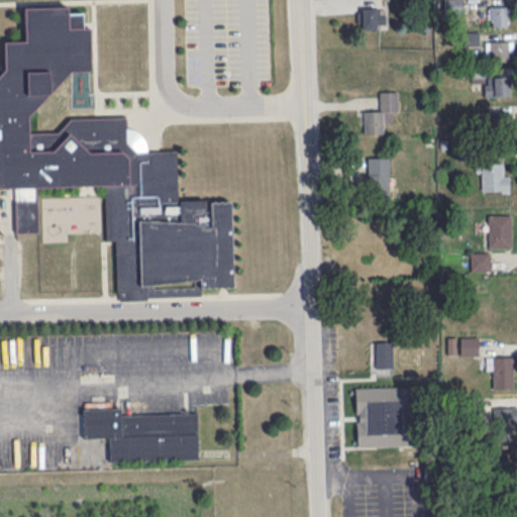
[(0,73),(5,68),(4,41),(25,40),(24,7),(68,5),(68,12),(82,11),(82,25),(89,25),(91,71),(71,71),(28,114),(29,131),(58,130),(67,118),(125,116),(125,126),(129,127),(135,129),(139,133),(142,135),(144,139),(146,145),(147,149),(177,149),(178,199),(213,198),(213,200),(231,200),(233,286),(202,287),(203,295),(149,296),(149,299),(118,300),(118,291),(117,291),(115,239),(105,240),(103,185),(37,187),(39,231),(13,232),(12,187),(0,187),(0,73)]
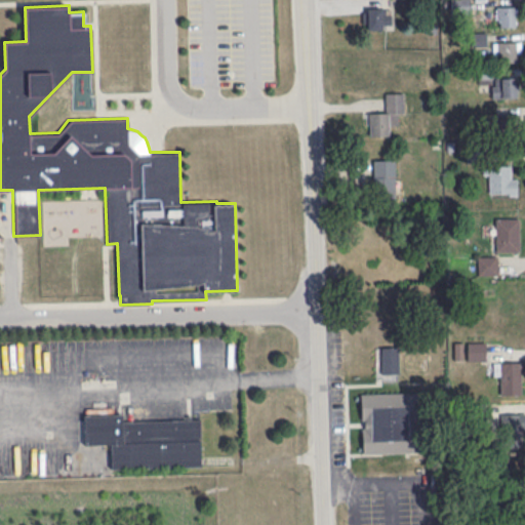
[(517,27),(517,5),(495,5),(495,27),(517,27)]
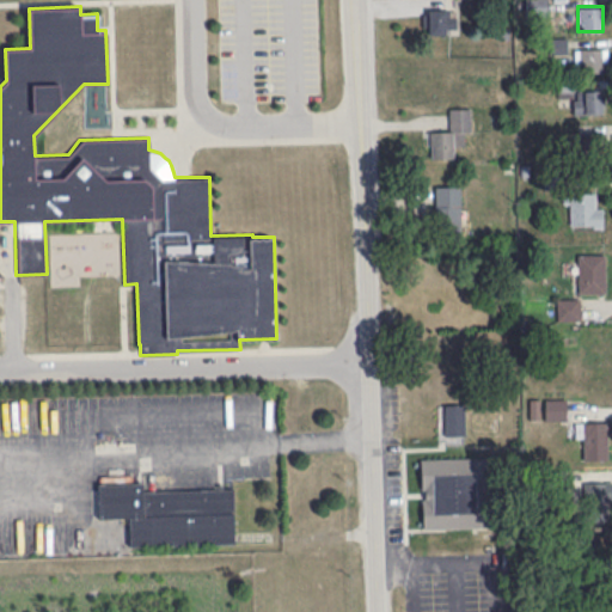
[(427,10),(427,34),(457,34),(457,10),(427,10)]
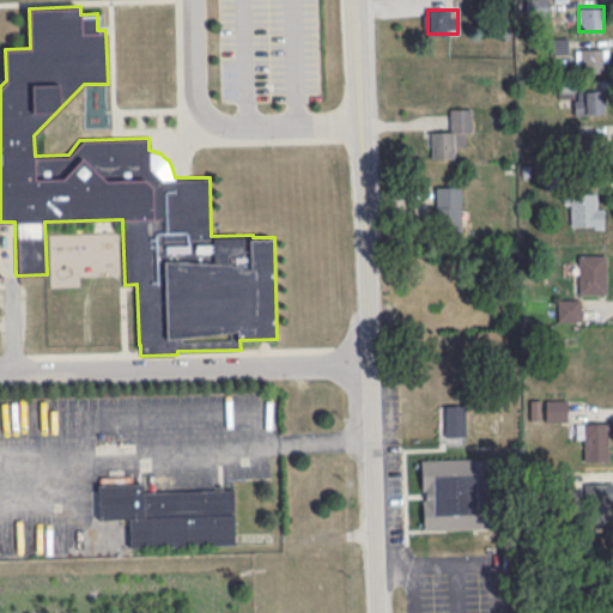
[(581,72),(605,72),(605,47),(581,47),(581,72)]
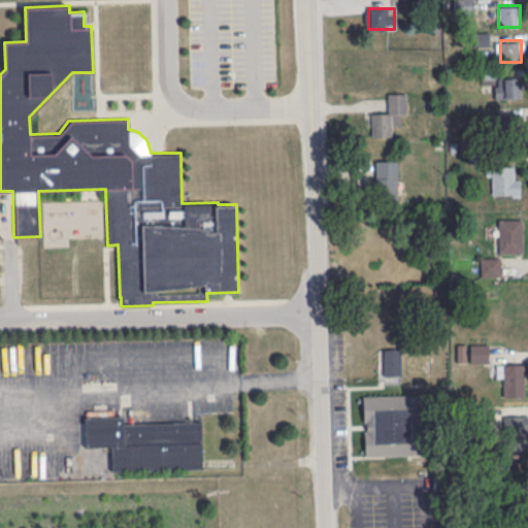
[(495,77),(495,98),(521,98),(521,77),(495,77)]
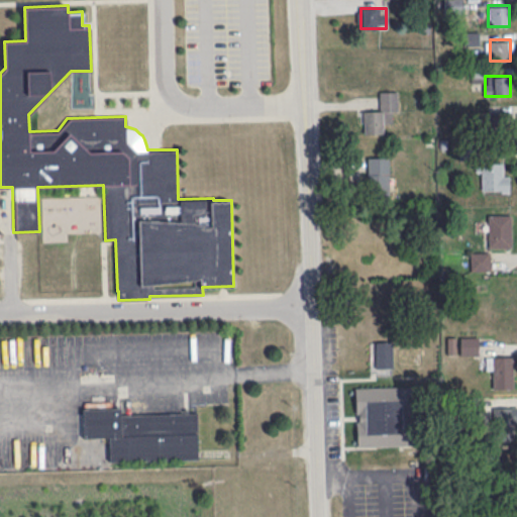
[(397,91),(378,91),(378,111),(363,111),(363,133),(384,133),(384,121),(397,121),(397,91)]
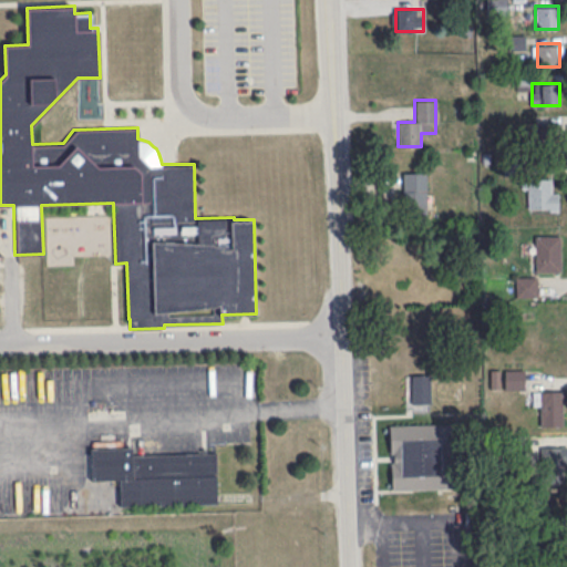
[(559,123),(529,123),(529,143),(559,143),(559,123)]
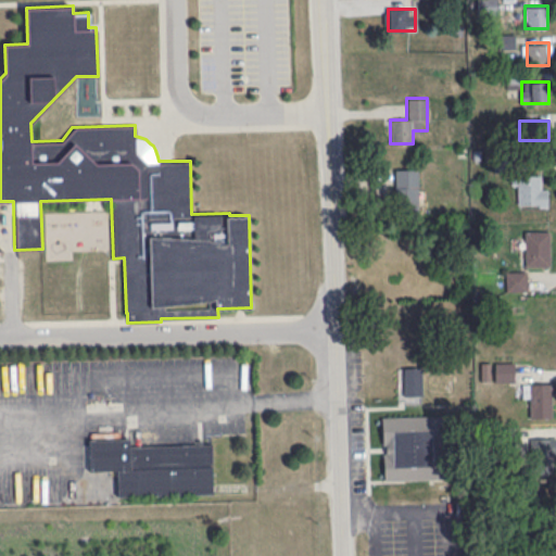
[(418,169),(395,169),(395,210),(418,210),(418,169)]
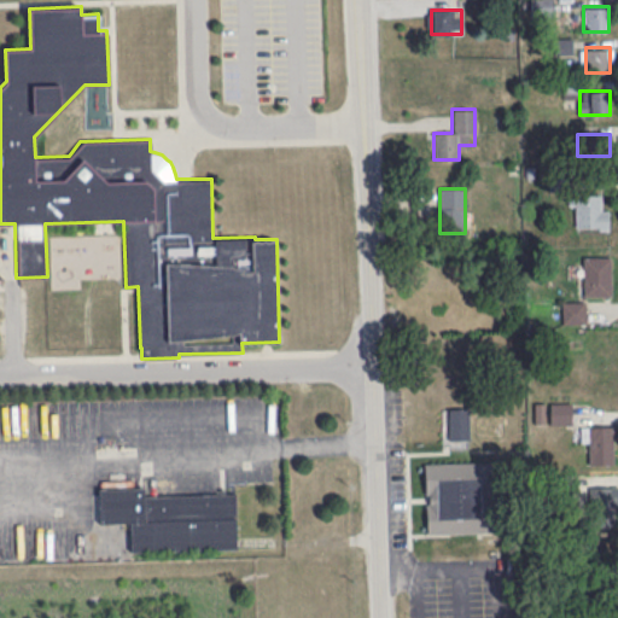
[(610,228),(610,205),(599,205),(599,194),(573,194),(573,228),(610,228)]
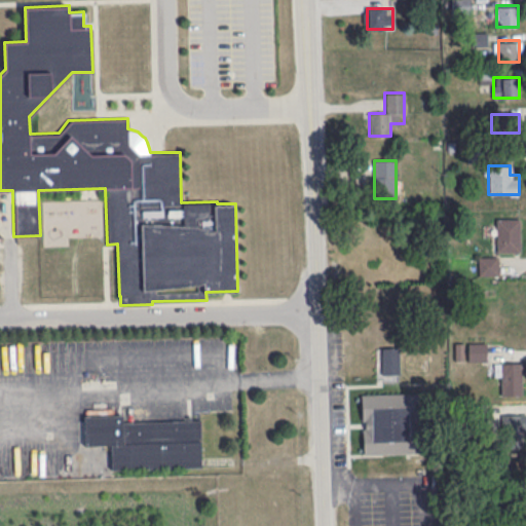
[(520,218),(496,218),(496,252),(520,252),(520,218)]
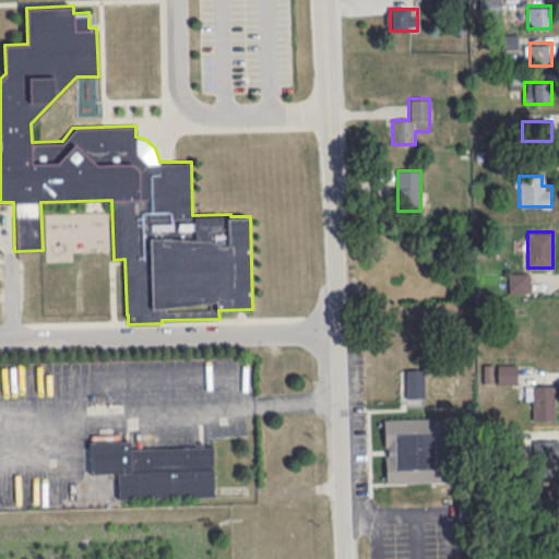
[(509,293),(531,293),(531,272),(509,272),(509,293)]
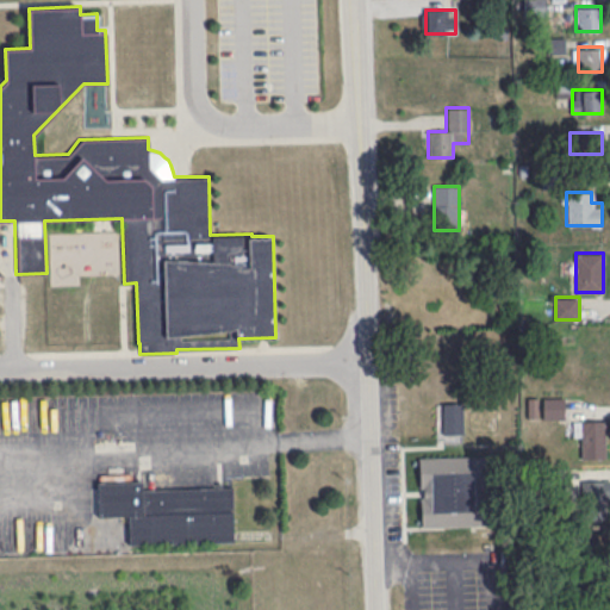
[(543,418),(562,418),(562,397),(543,397),(543,418)]
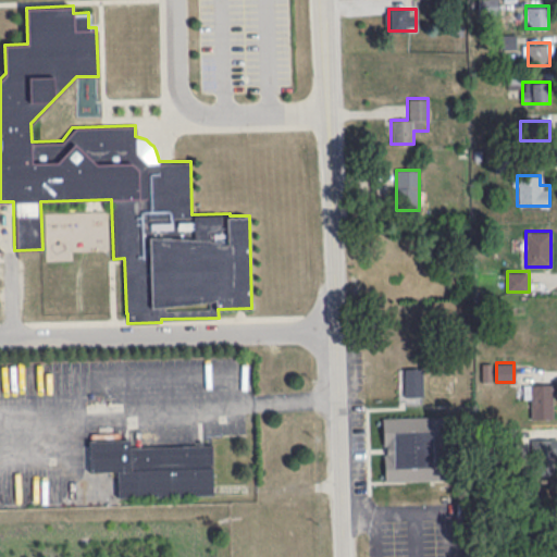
[(423,368),(399,368),(399,397),(423,397),(423,368)]
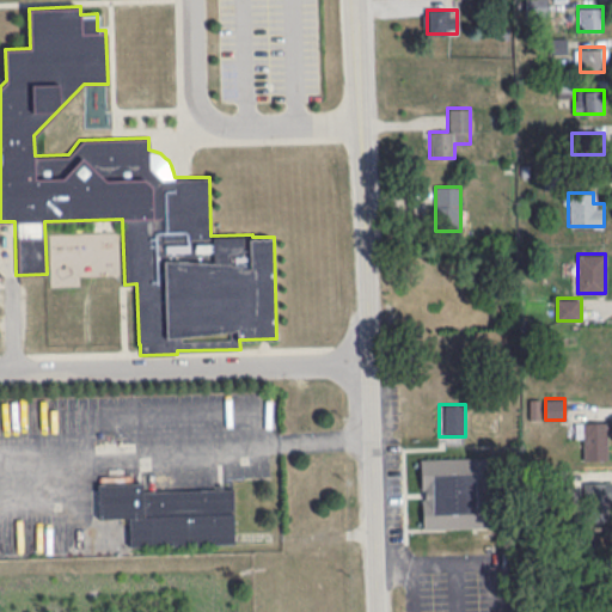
[(607,459),(607,422),(577,422),(577,459),(607,459)]
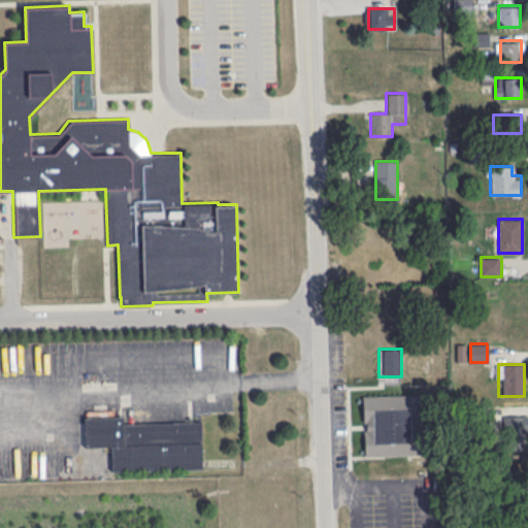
[(362,395),(420,393),(422,454),(364,456),(363,429),(366,429),(366,419),(363,419),(362,395)]
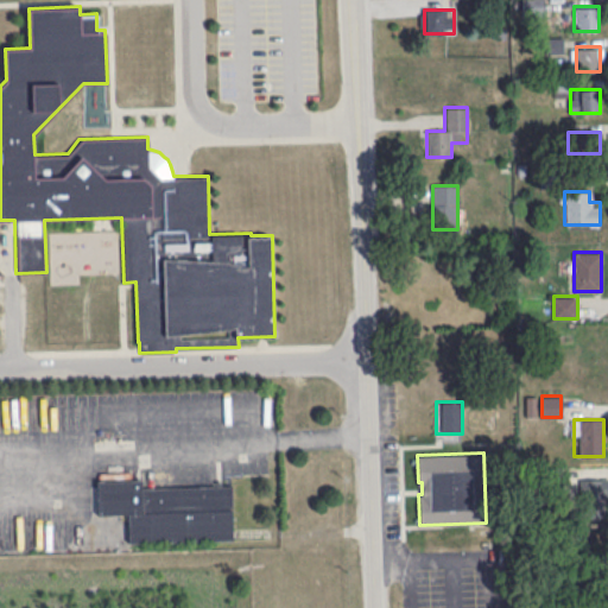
[(96,479),(141,477),(141,487),(230,485),(232,538),(130,542),(128,512),(97,513),(96,479)]
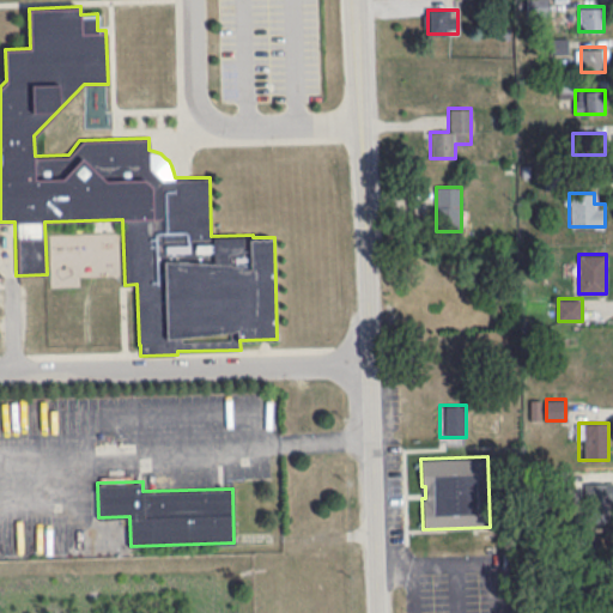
[(612,511),(612,481),(578,481),(578,511),(612,511)]
